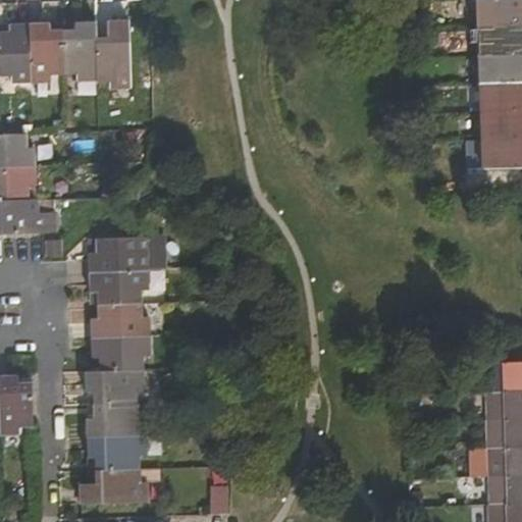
[(521,0),(475,0),(477,27),(521,24),(521,0)]
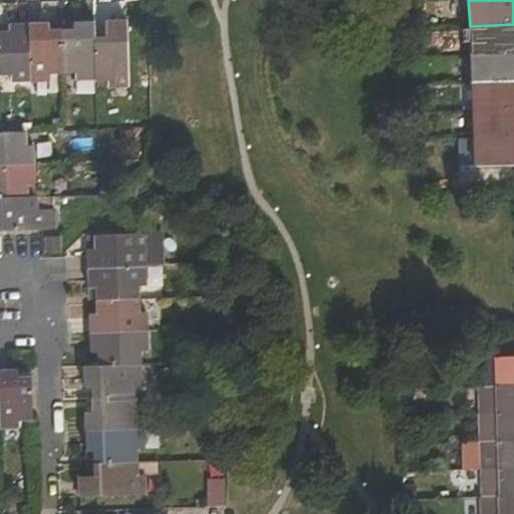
[(106,35),(93,36),(94,79),(107,78),(107,85),(127,85),(125,20),(105,20),(106,35)]
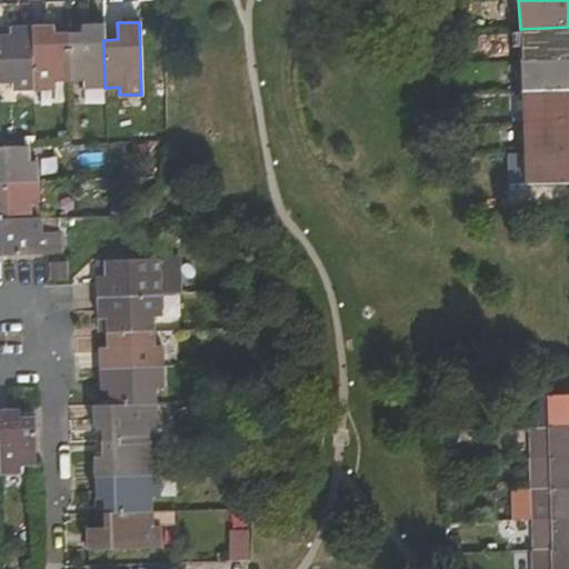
[(103,40),(103,23),(82,23),(82,32),(67,33),(69,81),(82,80),(83,89),(105,88),(103,40)]
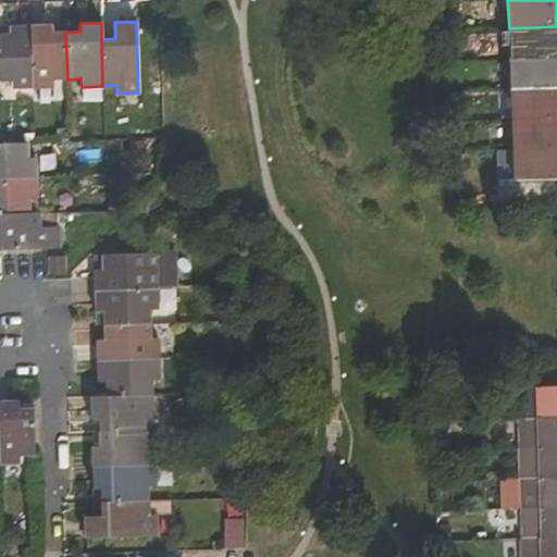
[(11,35),(0,35),(0,83),(12,84),(12,89),(33,89),(31,25),(11,26),(11,35)]
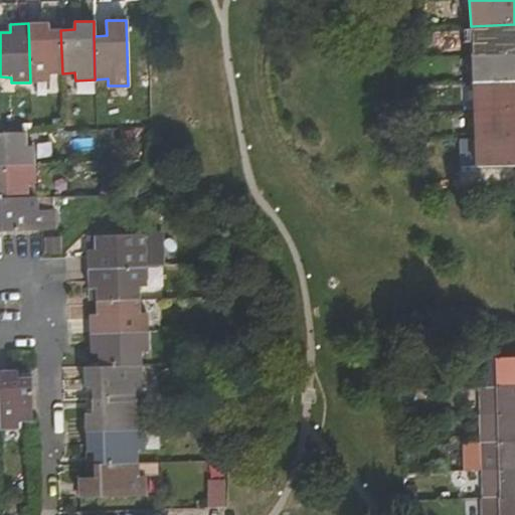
[(62,73),(60,30),(48,30),(47,23),(28,23),(30,82),(49,81),(49,73),(62,73)]
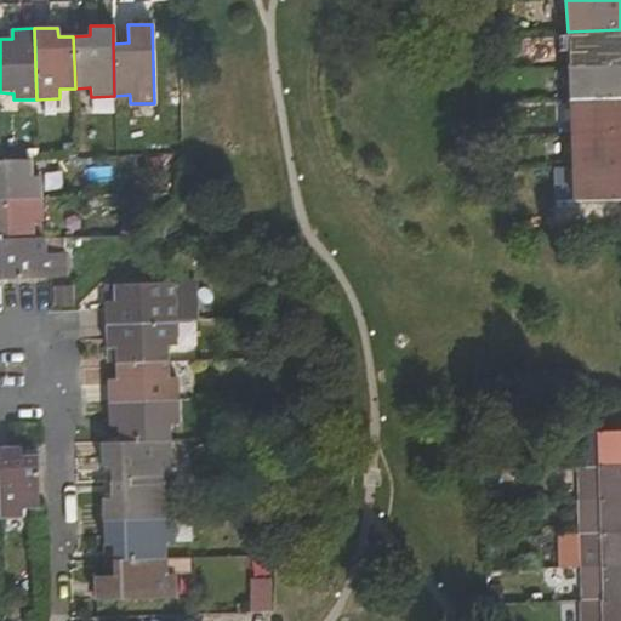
[(620,29),(568,32),(569,64),(620,62),(620,29)]
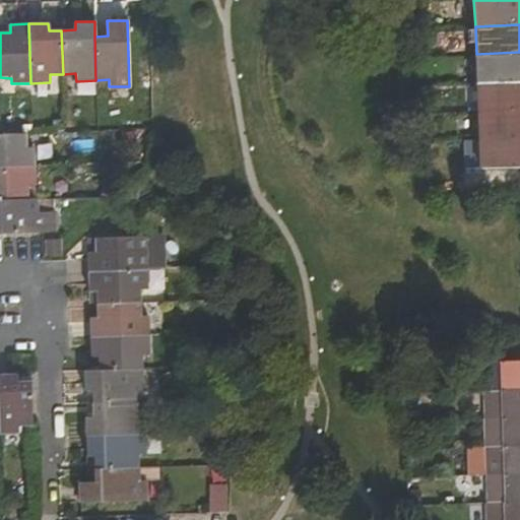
[(477,82),(519,81),(519,52),(476,54),(477,82)]
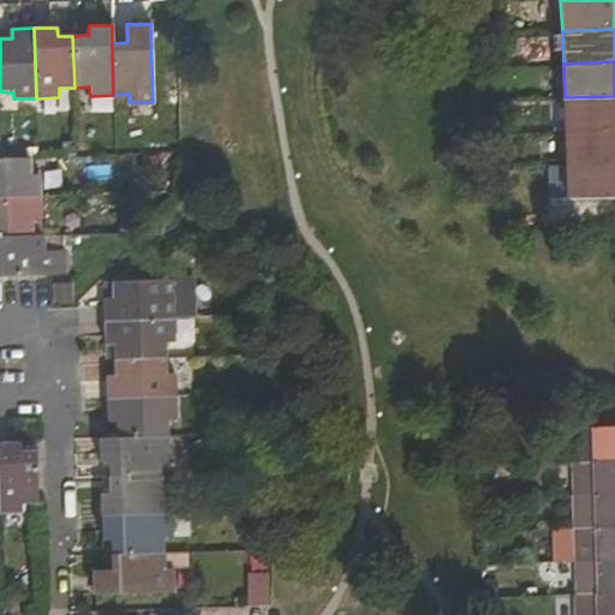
[(614,96),(565,97),(566,132),(614,130),(614,96)]
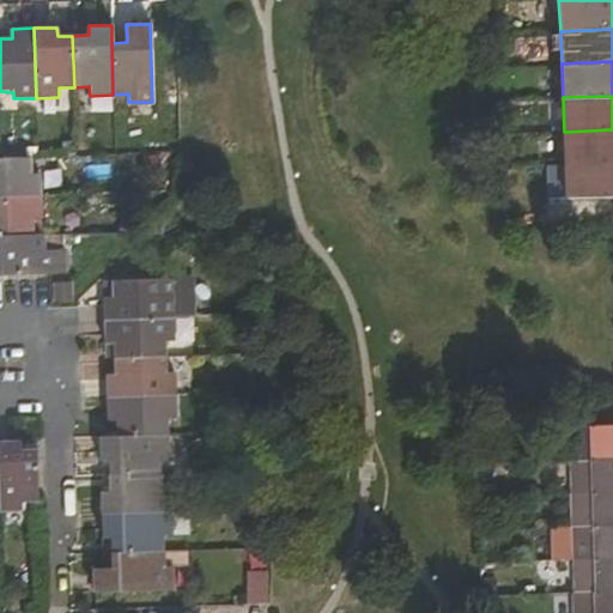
[(612,129),(564,132),(565,165),(612,163),(612,129)]
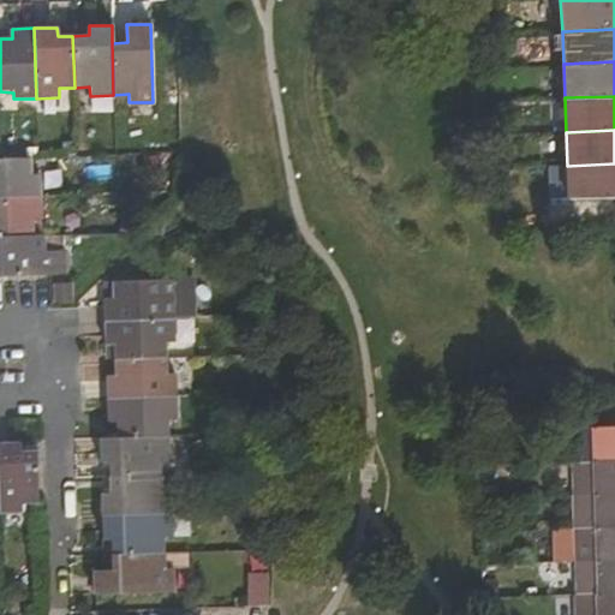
[(0,196),(41,195),(41,174),(31,174),(31,156),(0,156),(0,196)]
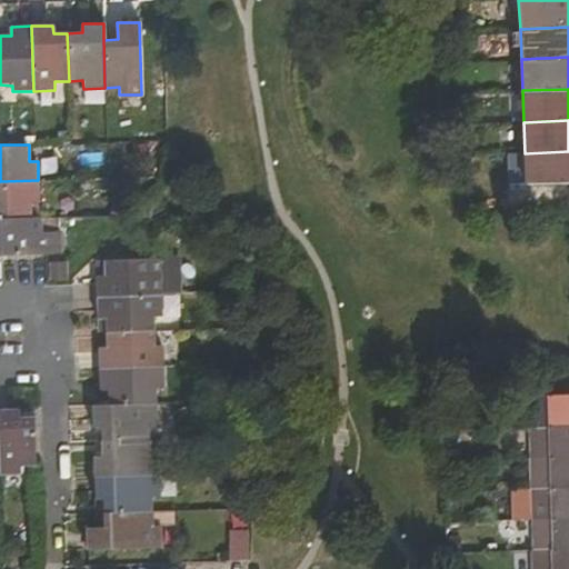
[(526,182),(568,181),(568,151),(525,153),(526,182)]
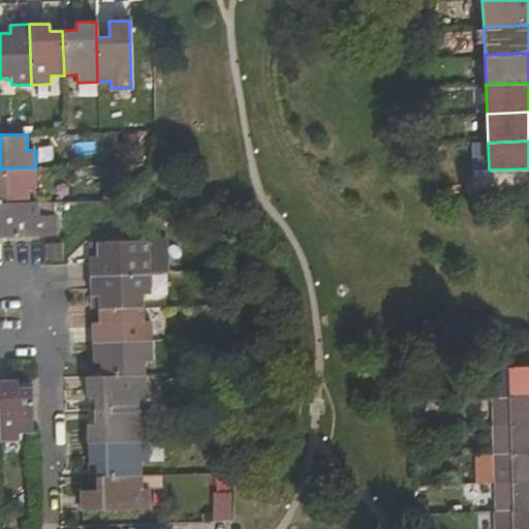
[(36,189),(35,167),(0,168),(0,203),(30,201),(29,189),(36,189)]
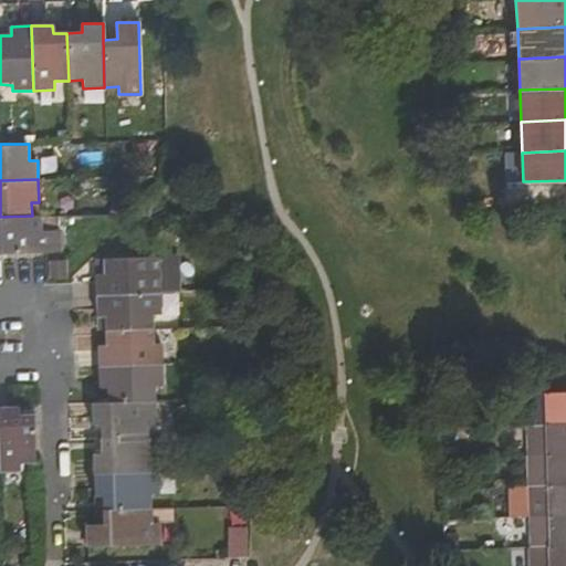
[(0,252),(44,251),(51,251),(50,233),(41,232),(40,216),(32,216),(0,217),(0,252)]
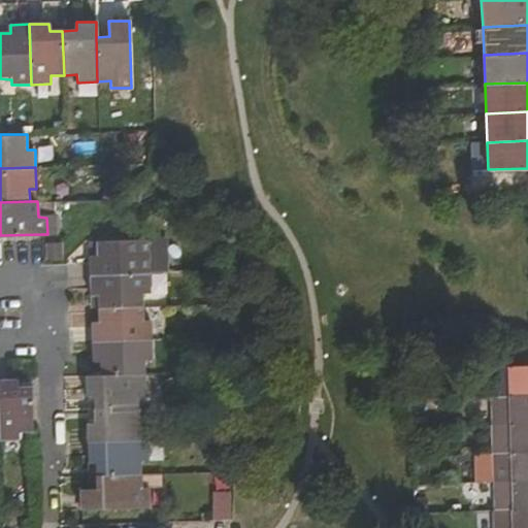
[(89,257),(90,275),(150,273),(149,255),(141,256),(141,241),(96,241),(97,257),(89,257)]
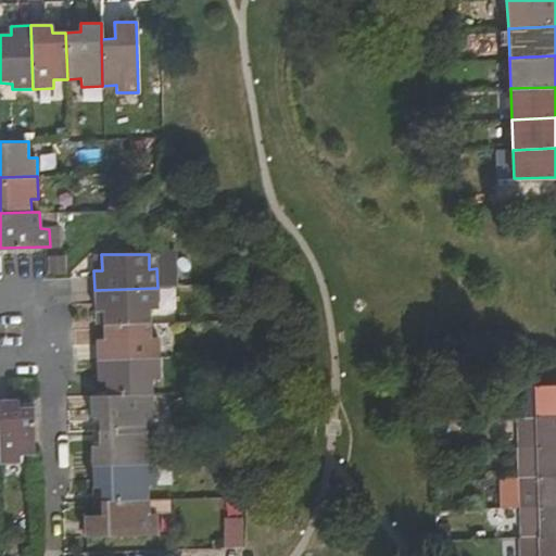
[(158,288),(95,290),(95,312),(102,312),(102,326),(151,325),(151,308),(158,308),(158,288)]
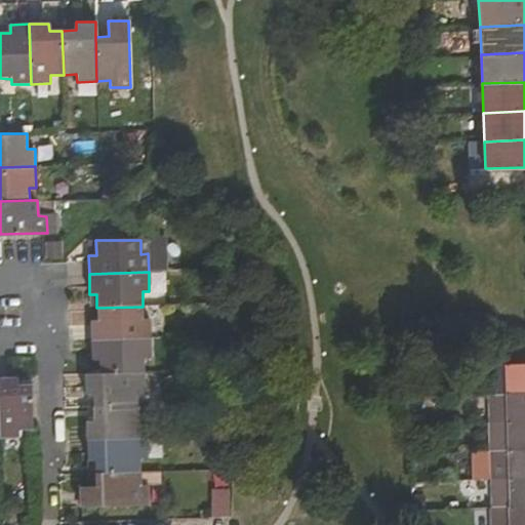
[(91,340),(150,339),(150,320),(143,320),(143,307),(96,308),(97,321),(91,321),(91,340)]
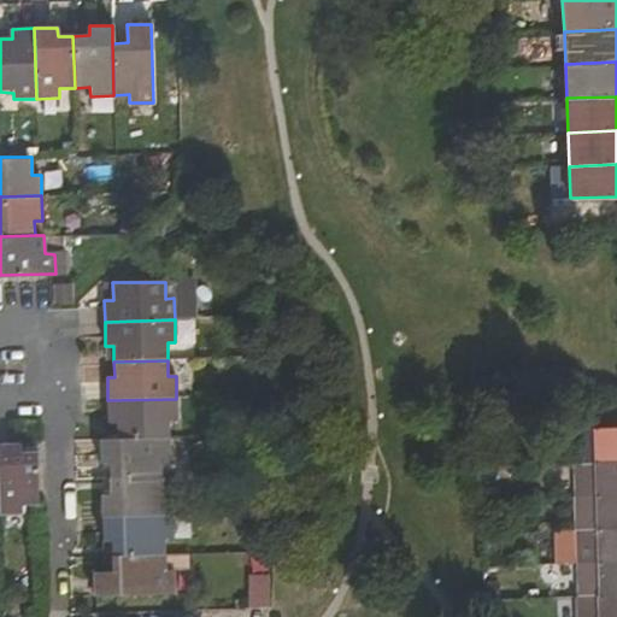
[(177,422),(176,399),(107,400),(107,422),(116,422),(116,439),(168,438),(168,422),(177,422)]
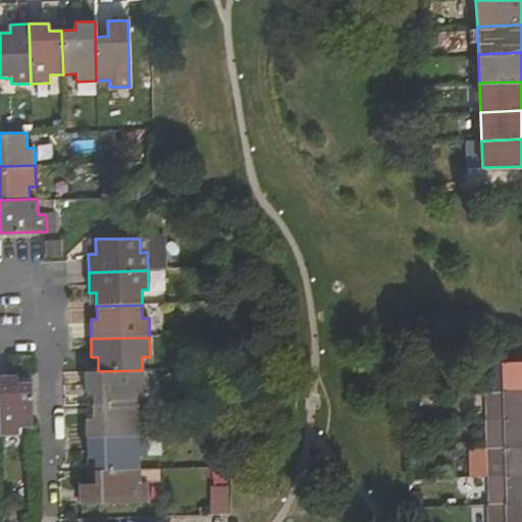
[(521,362),(483,364),(483,392),(521,390),(521,362)]
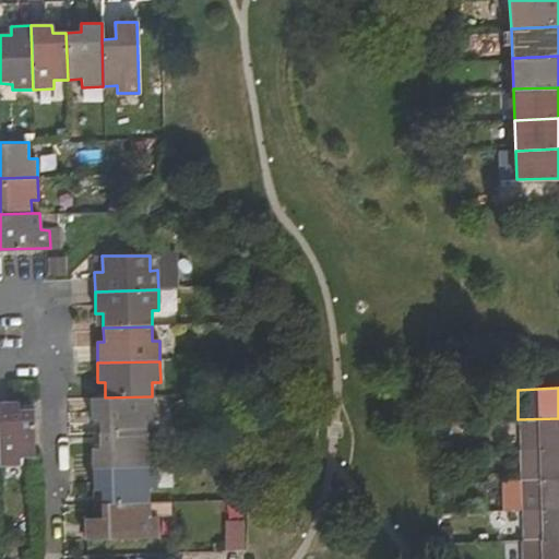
[(153,416),(152,396),(105,397),(91,397),(91,419),(97,419),(98,433),(146,432),(146,416),(153,416)]
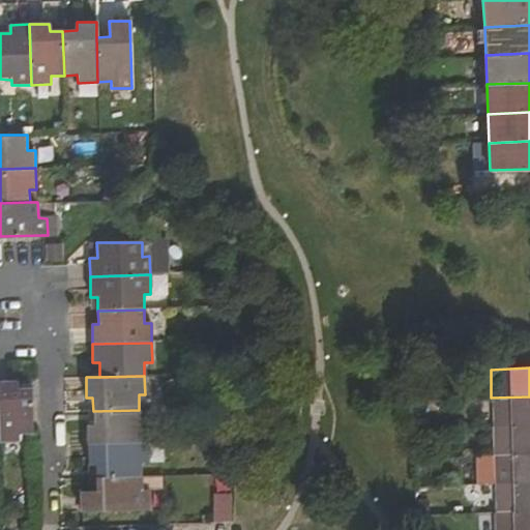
[(16,383),(0,383),(0,442),(18,442),(18,434),(32,434),(31,388),(16,389),(16,383)]
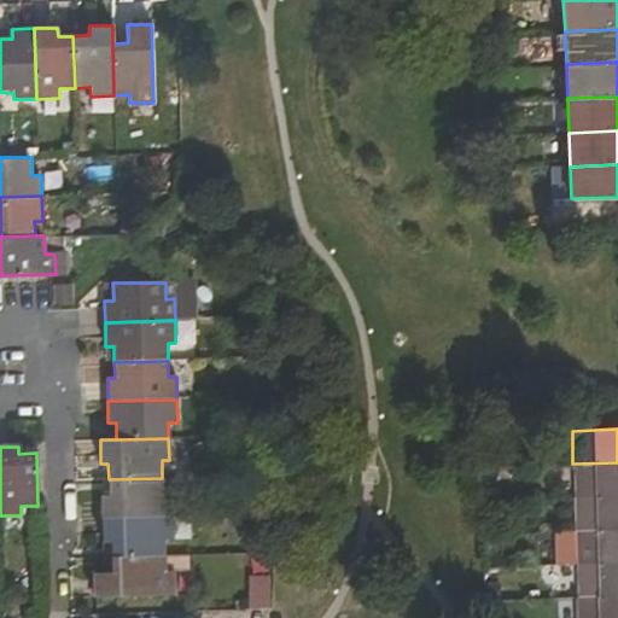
[(617,462),(572,464),(573,497),(617,496),(617,462)]
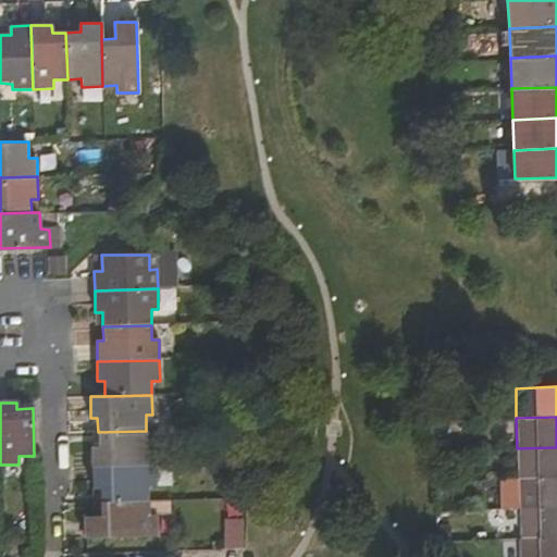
[(147,445),(146,431),(98,432),(98,446),(91,446),(91,467),(153,466),(152,445),(147,445)]
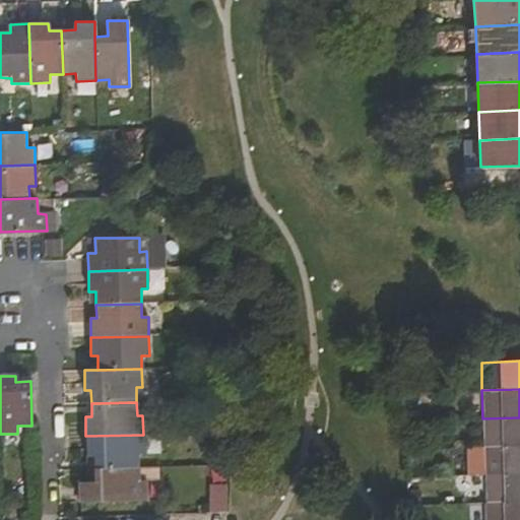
[(519,417),(482,418),(483,447),(519,446),(519,417)]
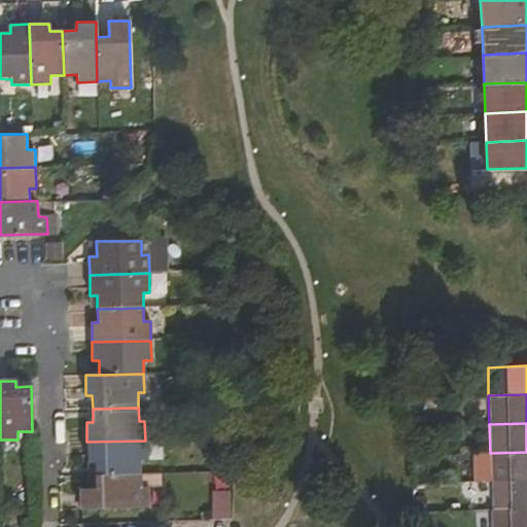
[(145,460),(145,441),(86,442),(86,461),(94,461),(95,477),(140,476),(140,460),(145,460)]
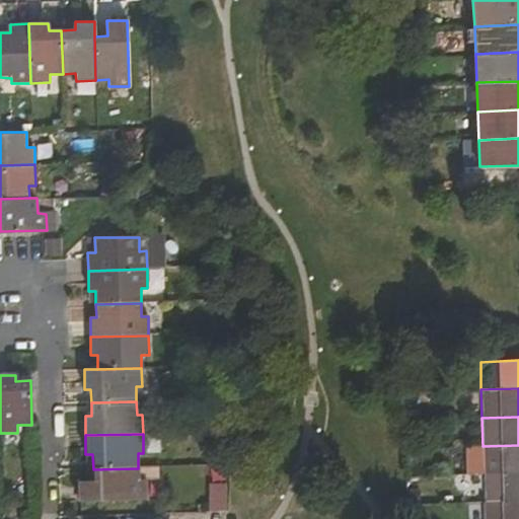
[(518,445),(483,446),(484,475),(518,473),(518,445)]
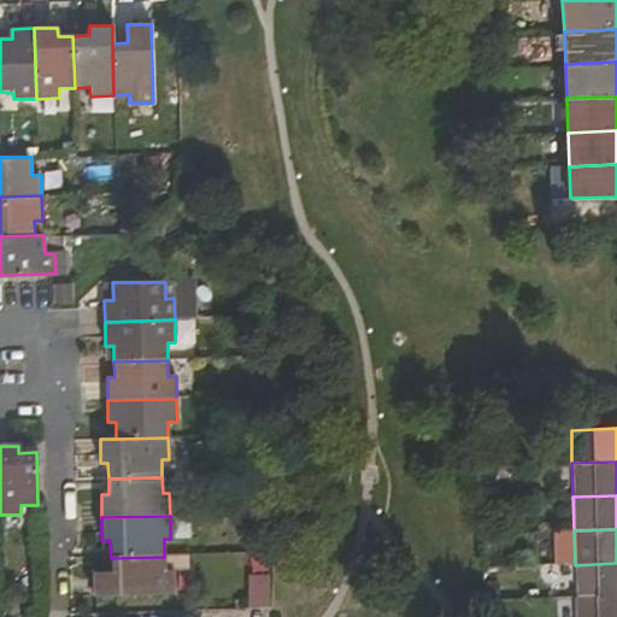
[(164,571),(164,557),(111,558),(111,573),(93,573),(94,594),(171,592),(171,571),(164,571)]
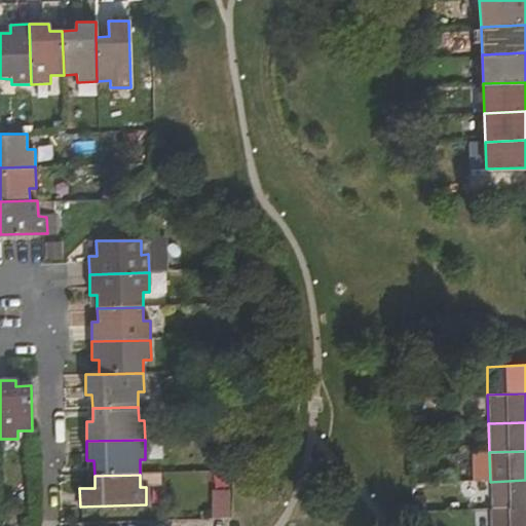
[(491,510),(525,509),(525,480),(490,482),(491,510)]
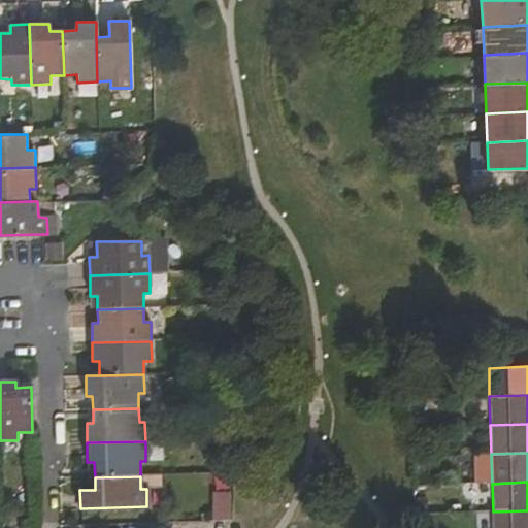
[(212,495),(212,524),(232,524),(231,494),(212,495)]
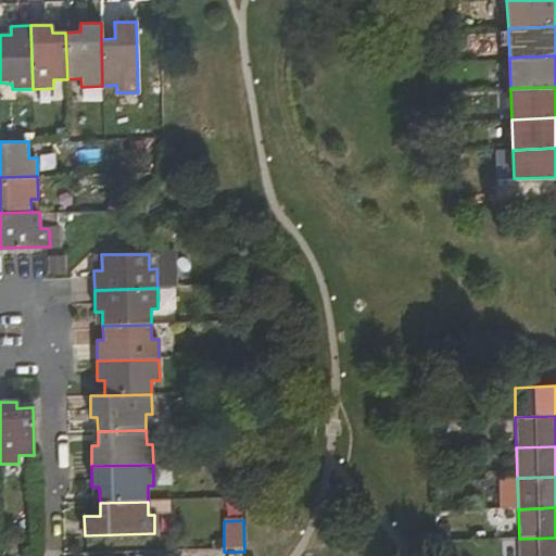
[(555,555),(555,538),(519,539),(519,555),(555,555)]
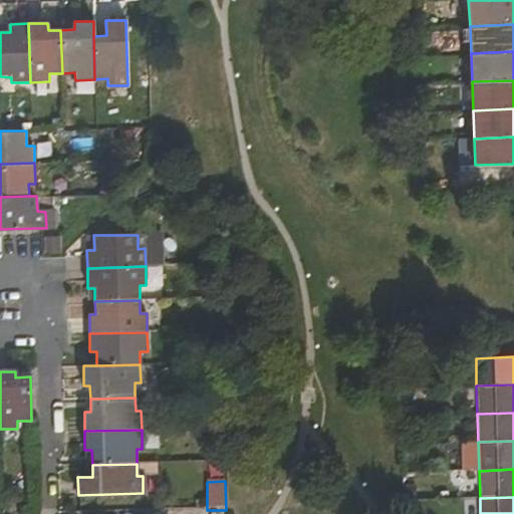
[(476,513),(477,500),(424,501),(424,513),(476,513)]
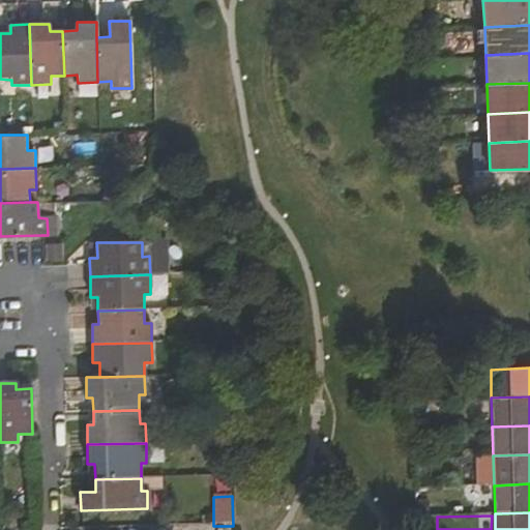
All buildings are outlined.
